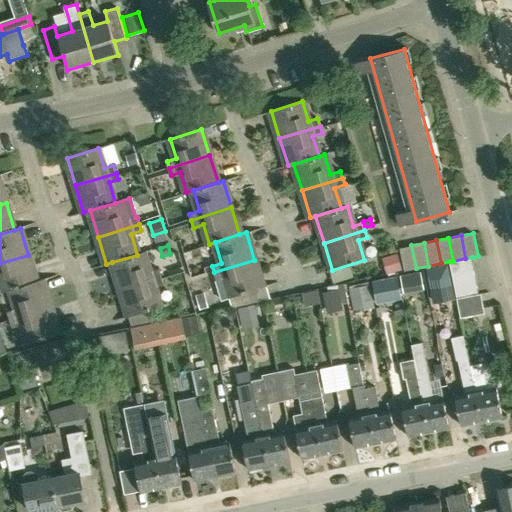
[(399,248),(404,271),(416,268),(411,245),(399,248)]
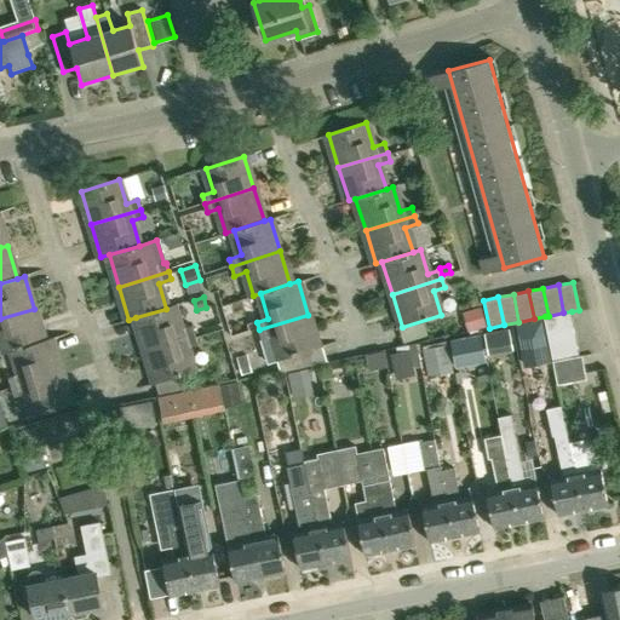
[(174,306),(166,309),(136,317),(145,350),(195,336),(193,327),(182,329),(174,306)]
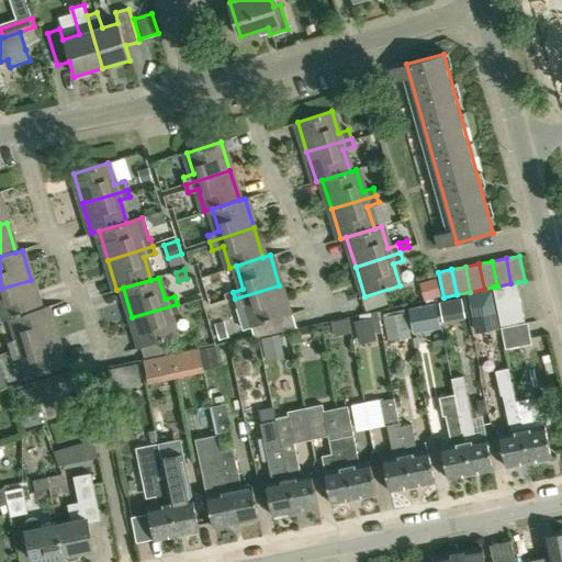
[(423,298),(440,295),(438,278),(420,280),(423,298)]
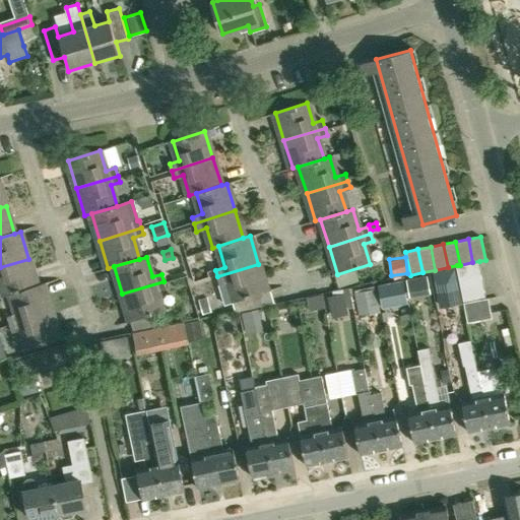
[(0,275),(6,296),(12,294),(38,286),(28,259),(0,267),(0,275)]
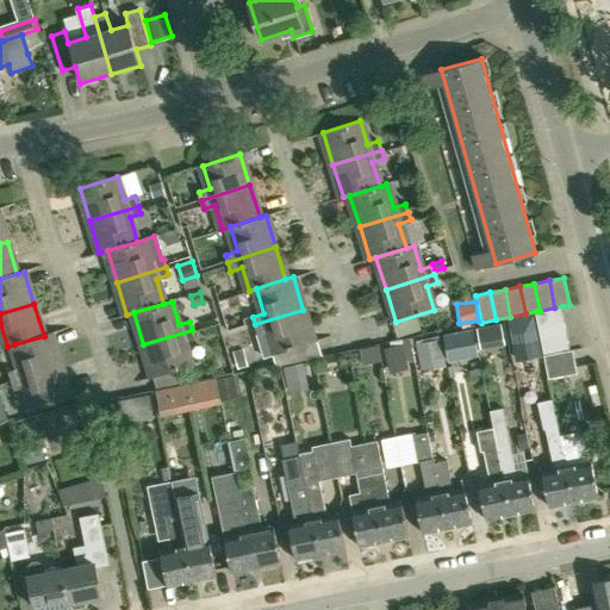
[(545,356),(572,350),(571,350),(562,306),(554,307),(540,311),(536,311),(545,356)]
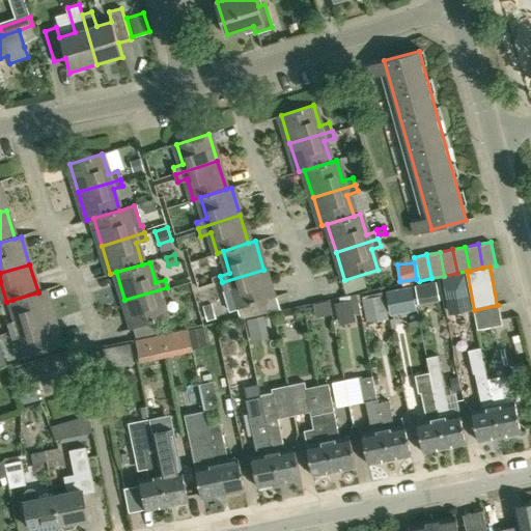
[(263,270),(222,282),(224,289),(234,287),(241,308),(238,309),(241,319),(276,310),(263,270)]
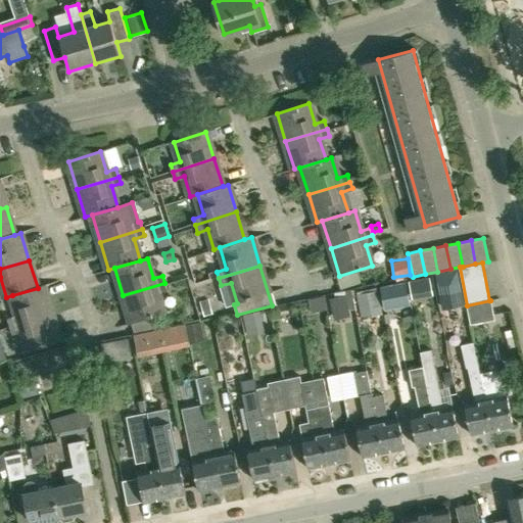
[(457,270),(435,275),(442,308),(464,304),(457,270)]
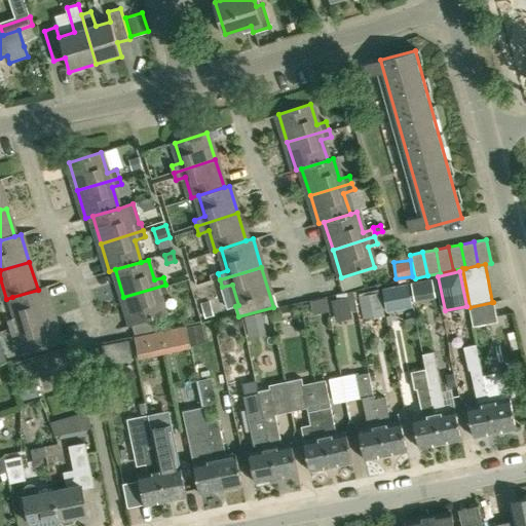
[(412,282),(415,300),(436,296),(433,277),(412,282)]
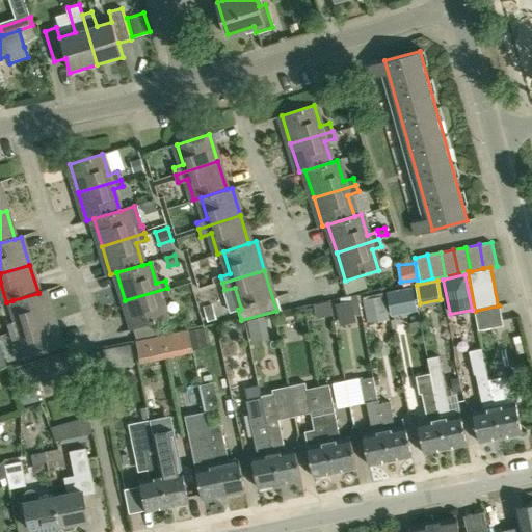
[(391,316),(418,311),(413,287),(387,292),(391,316)]
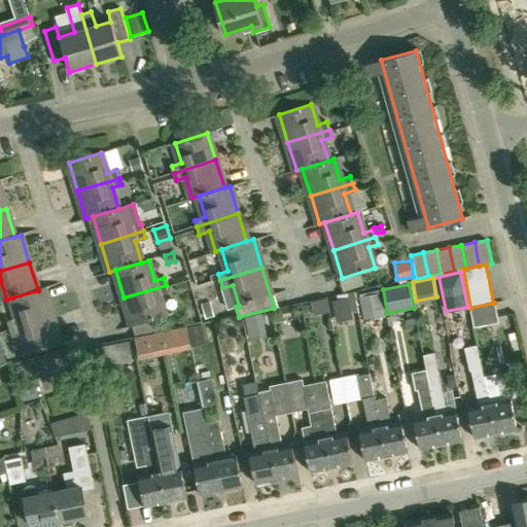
[(168,292),(166,285),(124,297),(133,325),(165,316),(159,294),(168,292)]
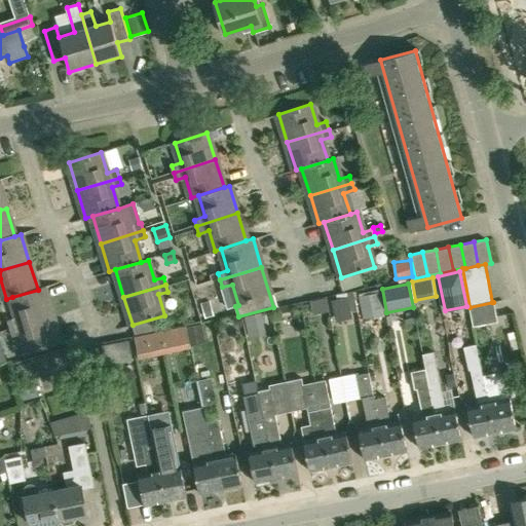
[(38,290),(12,297),(19,317),(9,321),(11,329),(52,315),(44,288),(38,290)]
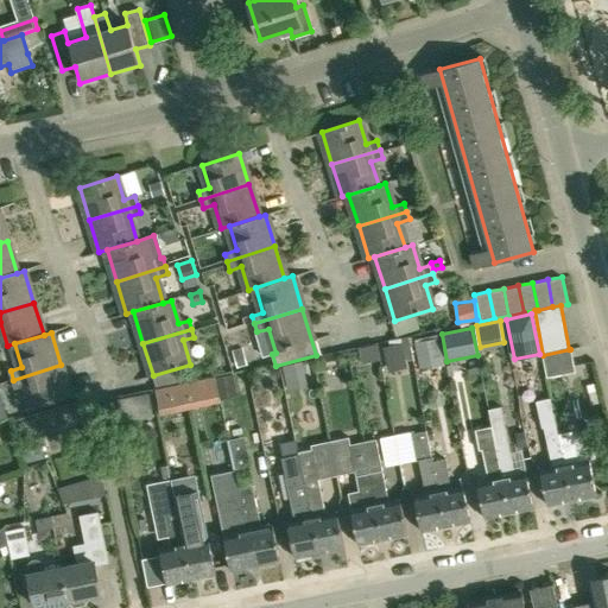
[(415,342),(419,369),(444,366),(439,337),(415,342)]
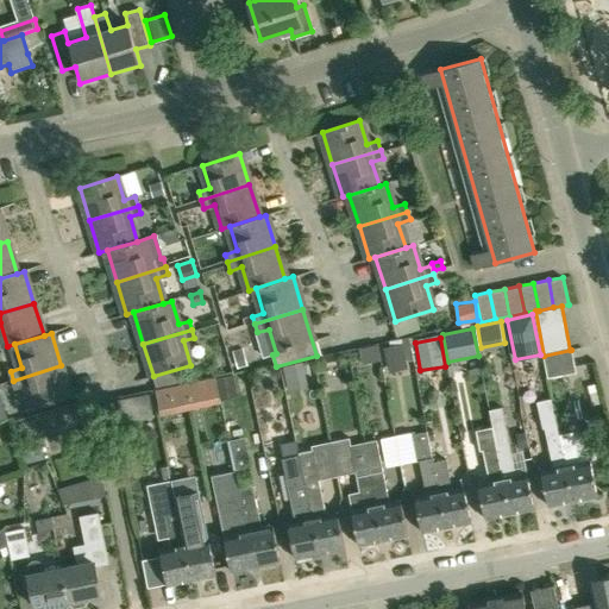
[(407,368),(407,363),(413,362),(409,340),(401,343),(401,344),(384,349),(389,372),(407,368)]
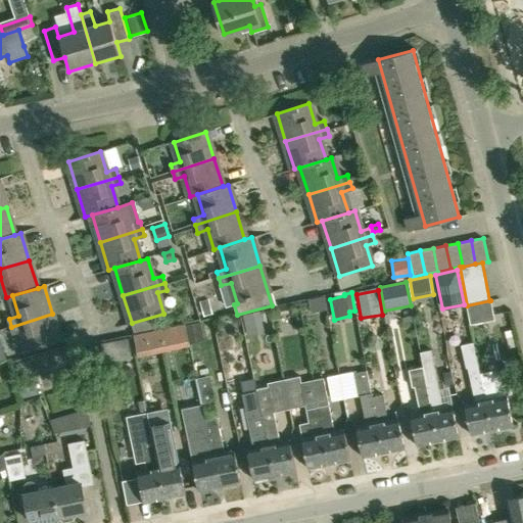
[(467,305),(470,324),(494,320),(490,300),(467,305)]
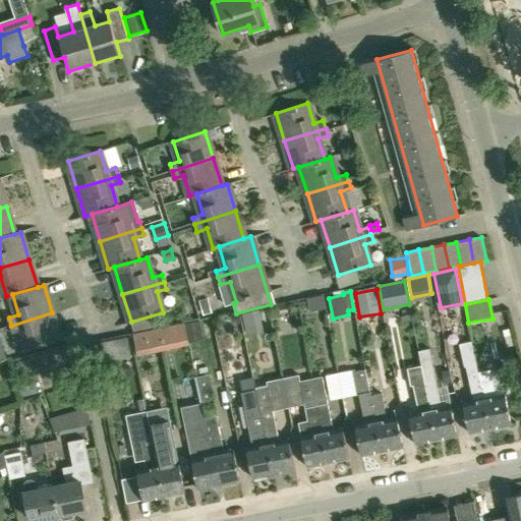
[(246,334),(264,330),(258,308),(241,312),(246,334)]
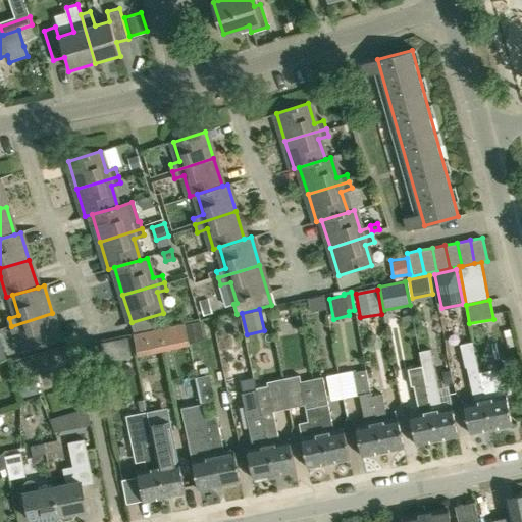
[(60,341),(52,313),(11,326),(13,333),(22,330),(30,351),(60,341)]
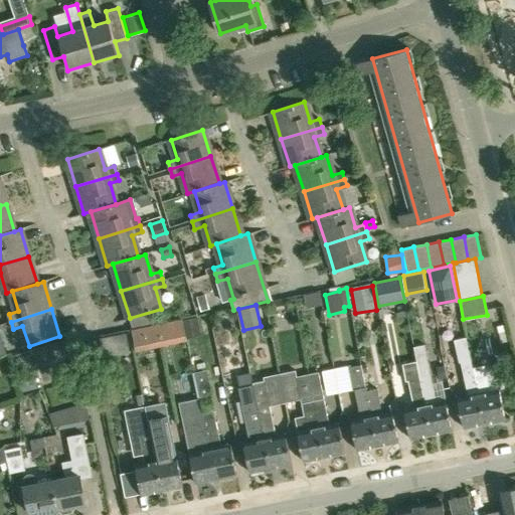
[(182,317),(132,329),(137,352),(188,340),(182,317)]
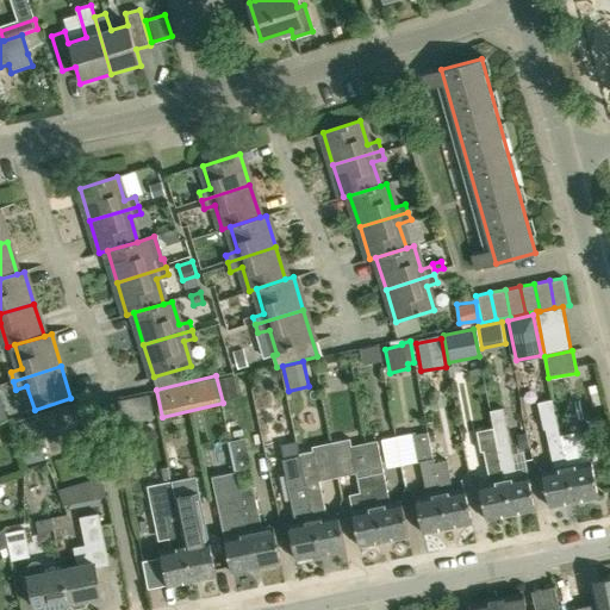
[(119,397),(122,422),(154,419),(151,394),(119,397)]
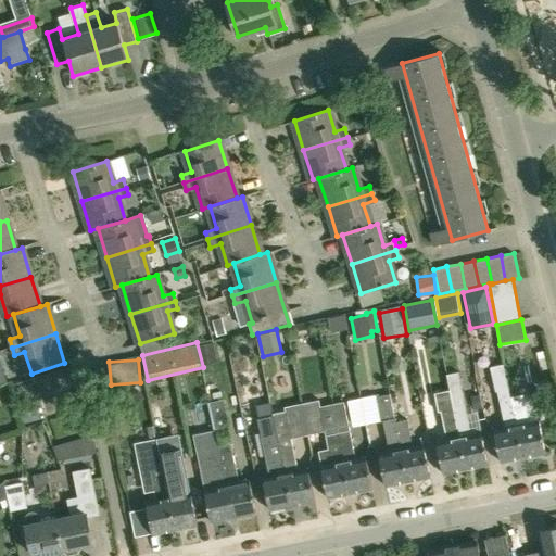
[(510,396),(504,363),(479,369),(483,394),(497,391),(498,400),(500,399),(505,427),(494,429),(501,462),(523,456),(510,396)]
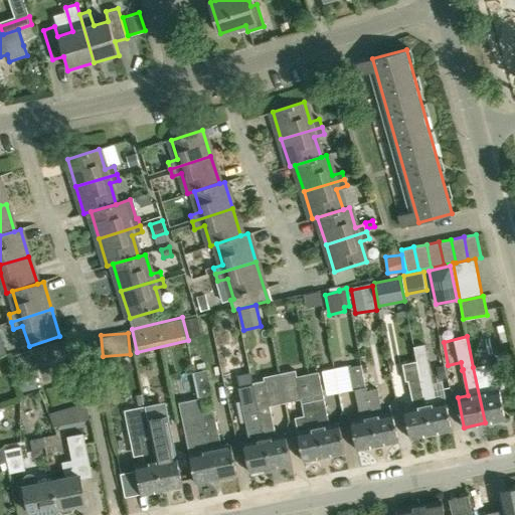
[(446,399),(437,401),(424,344),(413,346),(416,361),(421,385),(432,435),(452,430),(446,399)]
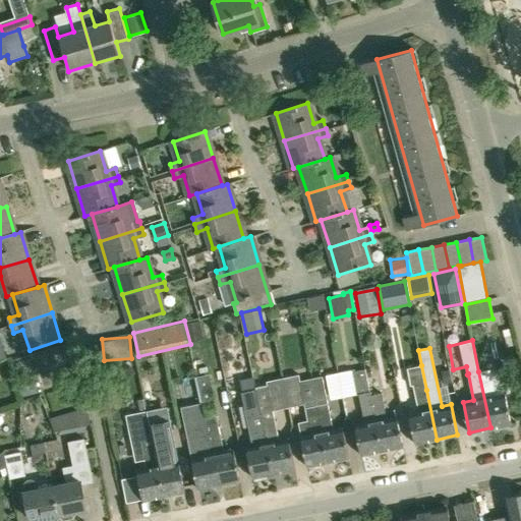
[(426,390),(421,365),(407,367),(410,386),(413,385),(418,411),(409,413),(415,444),(437,440),(426,390)]
